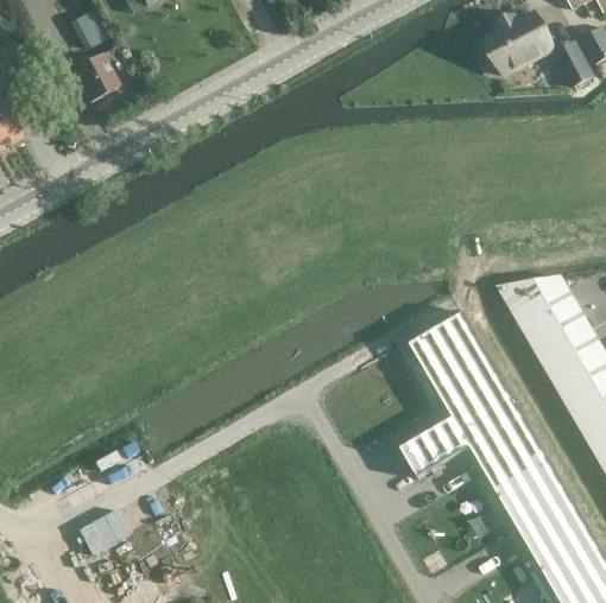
[(566,0),(570,7),(584,0),(595,0),(600,10),(605,6),(605,0),(566,0)]
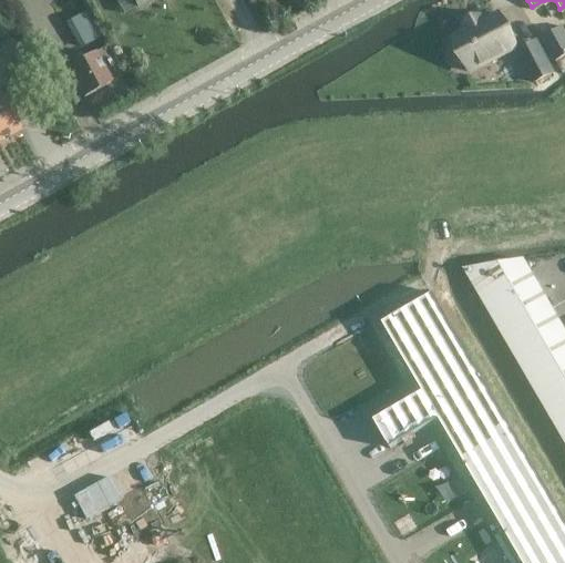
[(85,10),(65,21),(79,43),(99,32),(86,9),(85,10)]
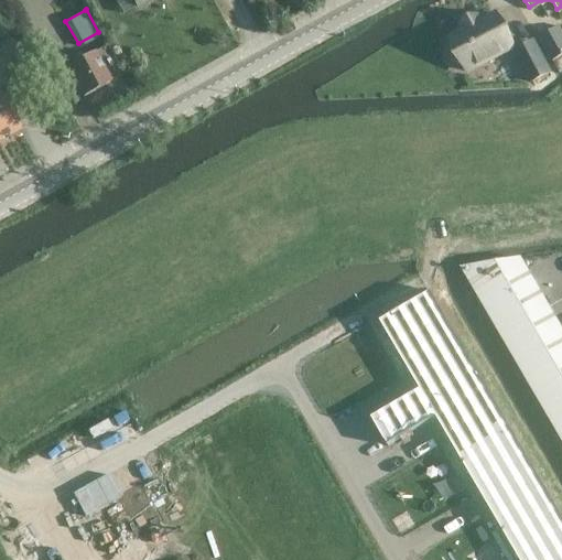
[(463,27),(447,35),(452,43),(449,47),(449,52),(451,56),(455,60),(461,60),(465,67),(511,43),(495,10),(478,19),(476,13),(460,21),(463,27)]
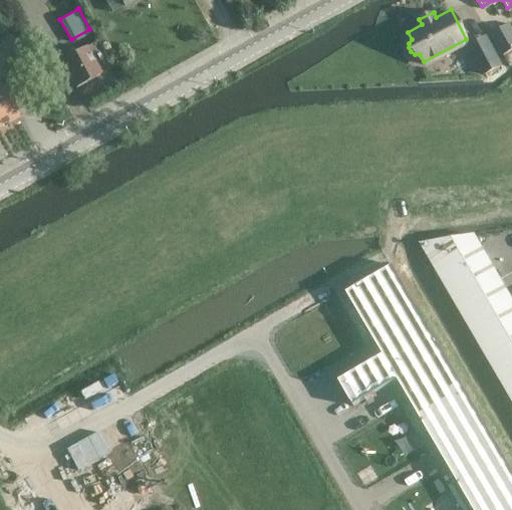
[(511,28),(507,20),(489,30),(501,52),(511,45),(511,28)]
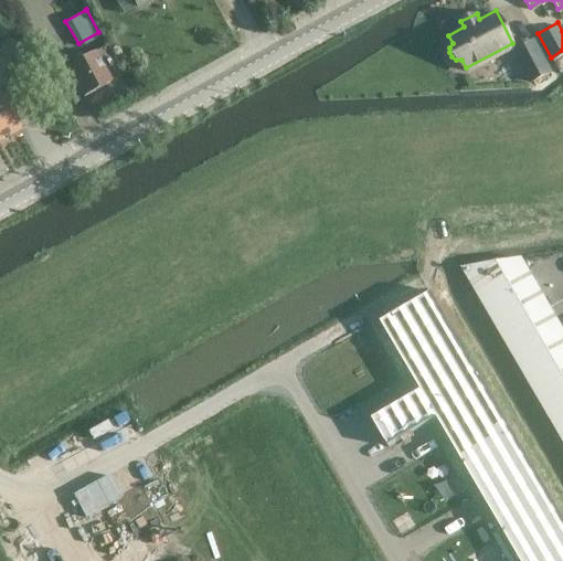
[(521,61),(530,78),(548,70),(531,38),(514,48),(521,61)]
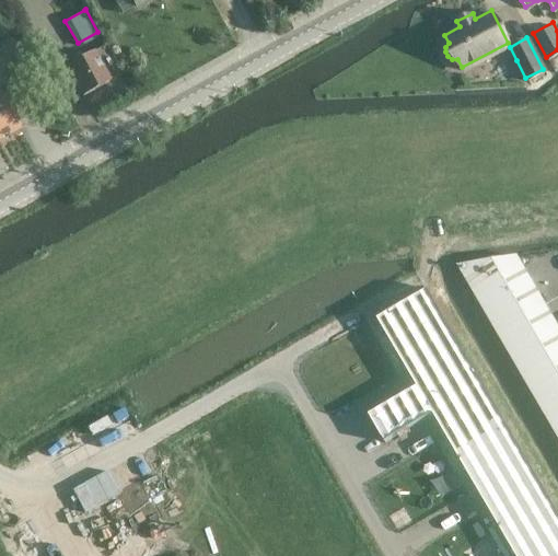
[(64,64),(80,92),(107,77),(92,48),(64,64)]
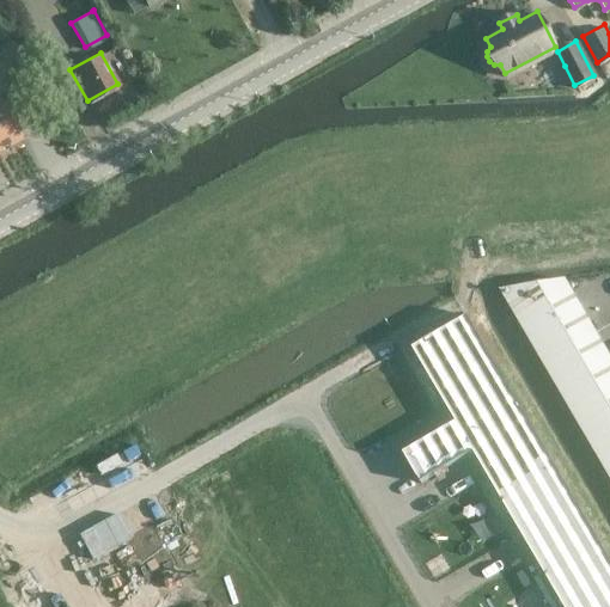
[(0,145),(18,135),(0,102),(0,145)]
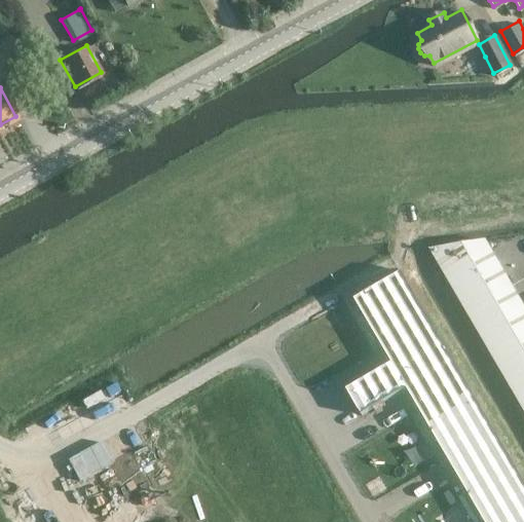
[(523,305),(484,237),(427,246),(523,410),(523,305)]
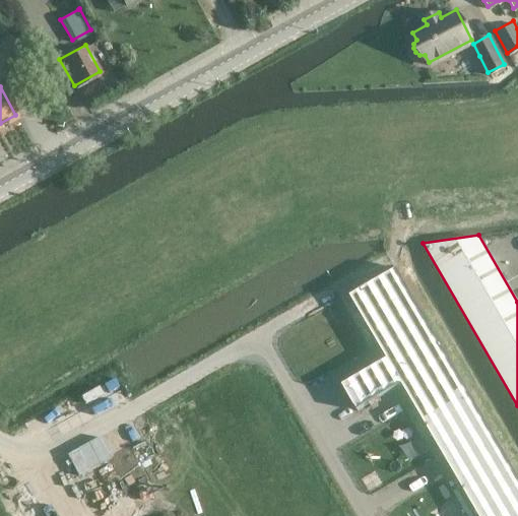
[(383,358),(340,382),(355,407),(397,383),(400,381),(413,404),(440,449),(454,473),(476,512),(478,515),(517,515),(517,475),(395,265),(348,293),(373,335),(385,356),(383,358)]
